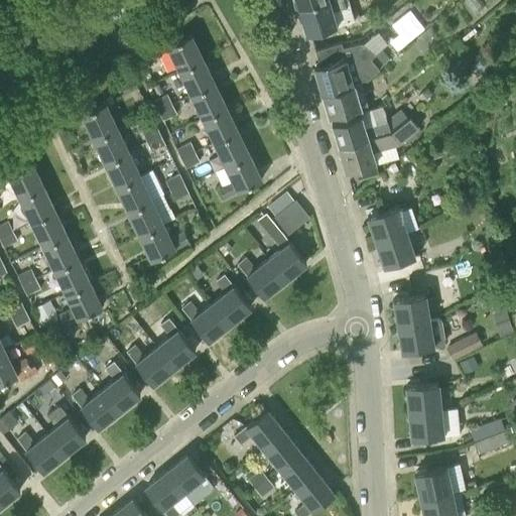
[(343,0),(302,0),(296,2),(305,34),(337,25),(333,10),(340,8),(345,6),(343,0)]
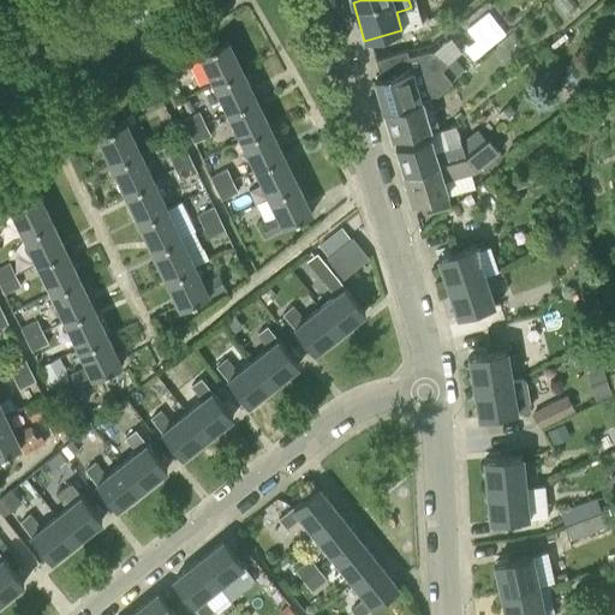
[(199,54),(214,83),(243,70),(228,40),(199,54)]
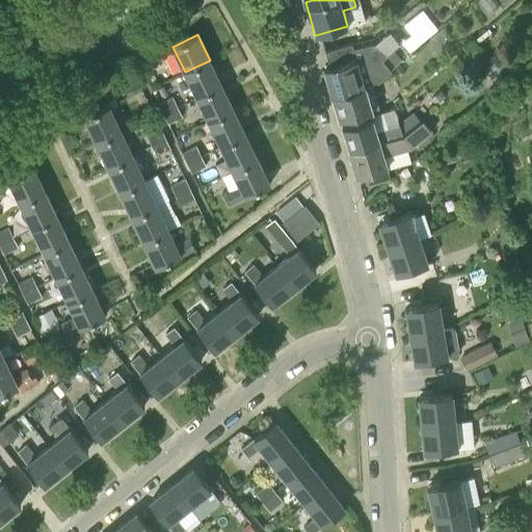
[(333,95),(372,83),(378,82),(390,72),(381,58),(383,56),(372,43),(352,48),(351,44),(325,51),(330,67),(324,69),(333,95)]
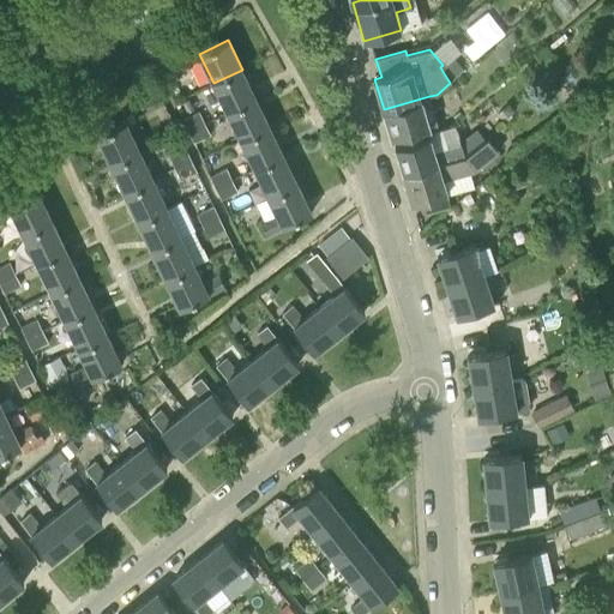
[(161,72),(176,65),(172,54),(156,61),(161,72)]
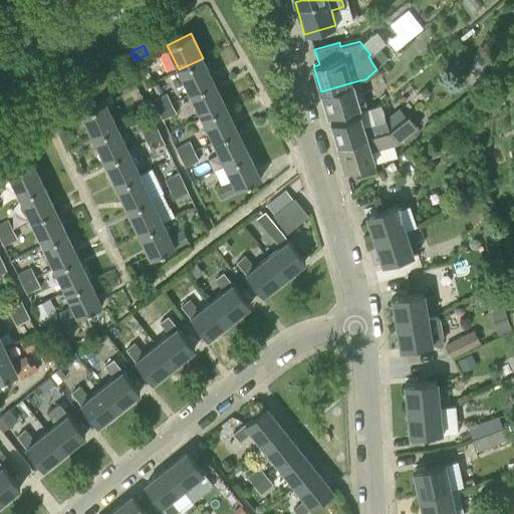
[(379,47),(370,54),(368,56),(376,69),(389,58),(379,47)]
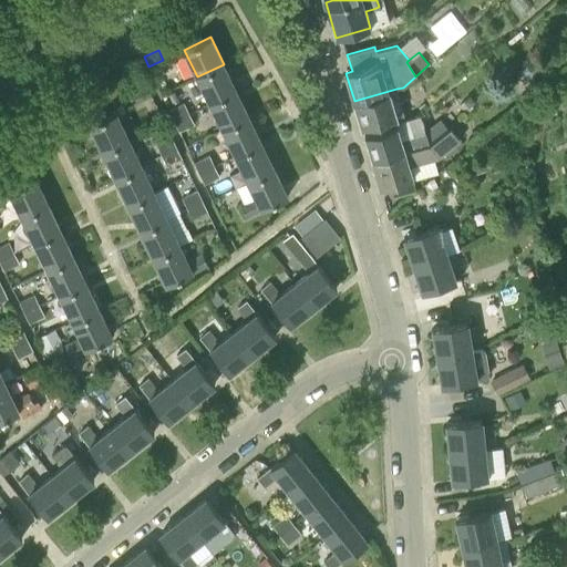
[(224,64),(197,76),(209,103),(236,90),(224,64)]
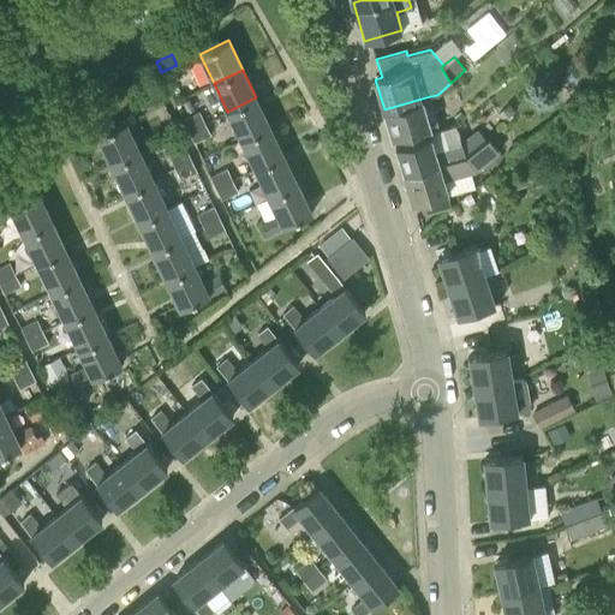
[(149,111),(165,103),(159,91),(143,99),(149,111)]
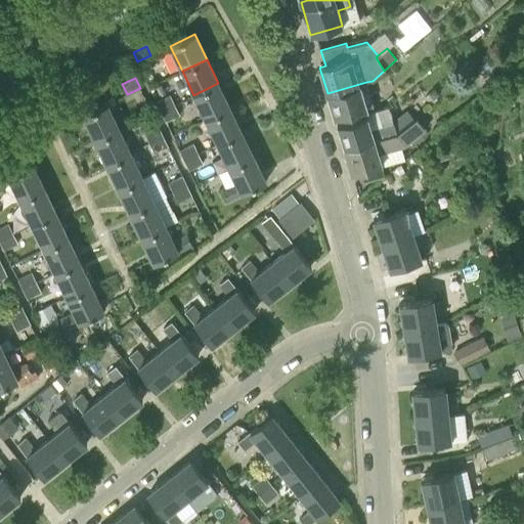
[(366,82),(328,93),(329,97),(329,100),(330,104),(332,106),(335,118),(367,107),(361,88),(367,87),(366,82)]
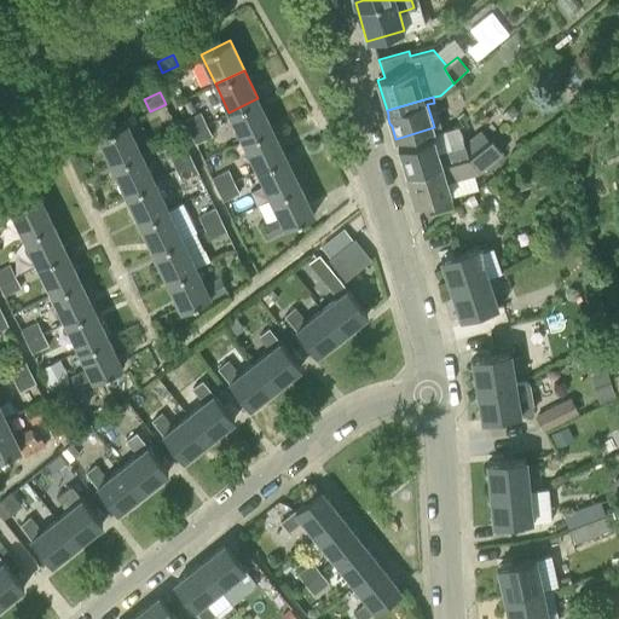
[(258,98),(229,113),(243,142),(272,127),(258,98)]
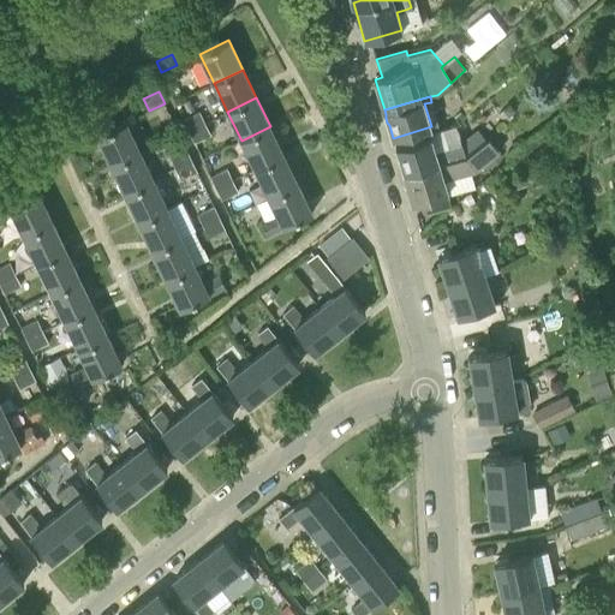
[(174,102),(180,115),(187,112),(181,99),(174,102)]
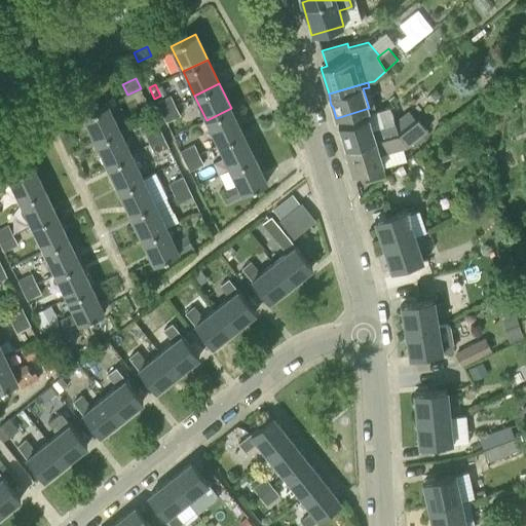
[(429,94),(435,99),(440,95),(435,88),(429,92),(429,94)]
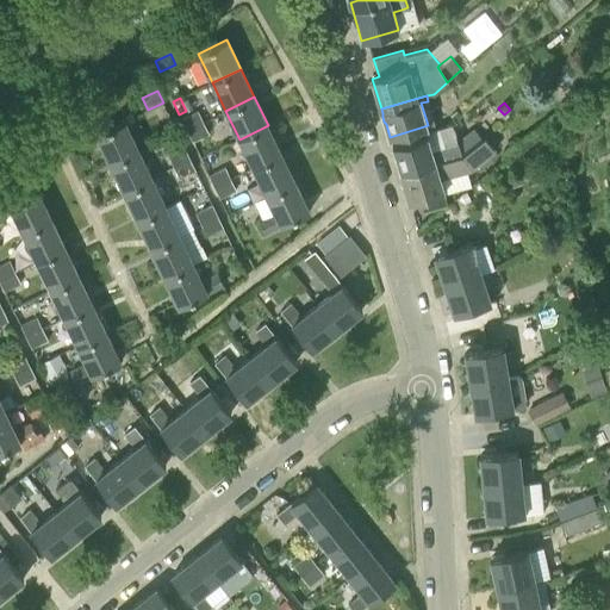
[(180,120),(186,131),(204,122),(198,111),(180,120)]
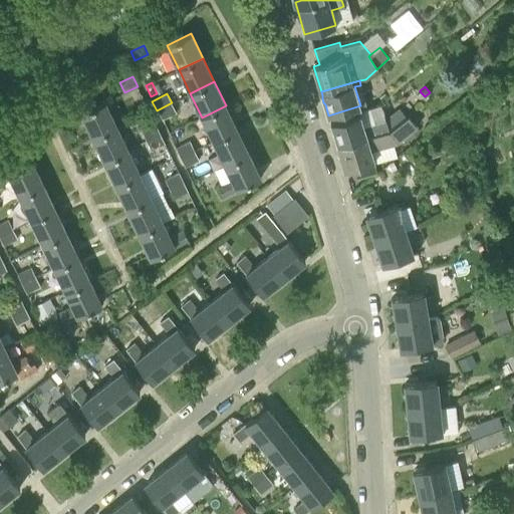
[(92,138),(116,126),(105,101),(80,113),(92,138)]
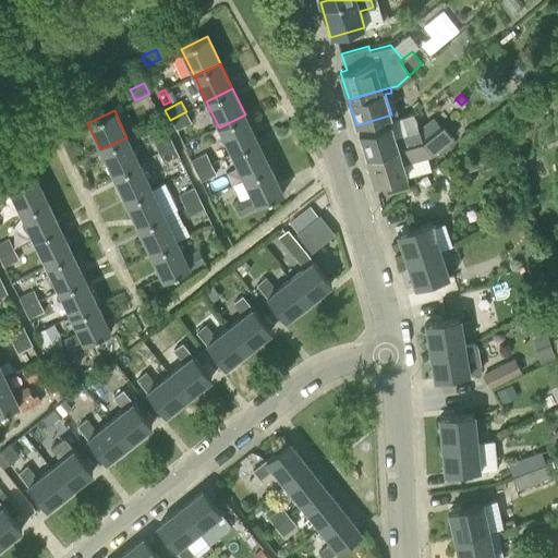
[(186,111),(170,120),(176,130),(192,121),(186,111)]
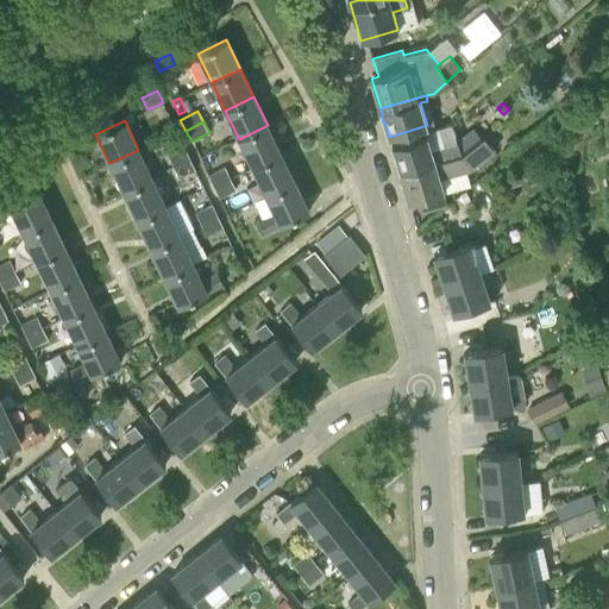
[(268,125),(239,139),(252,167),(281,154),(268,125)]
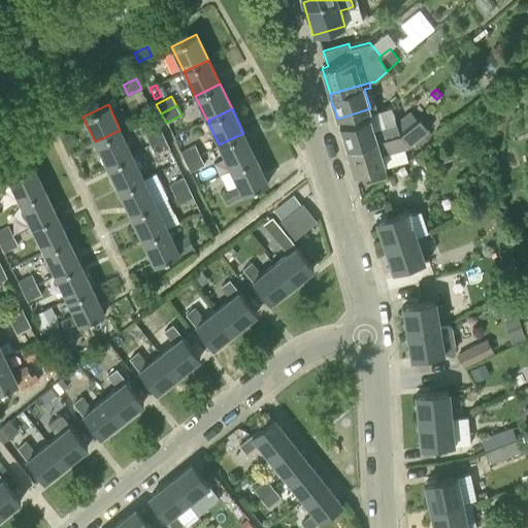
[(343,140),(347,151),(401,134),(419,120),(410,111),(396,123),(380,127),(373,129),(370,117),(339,126),(340,129),(340,132),(341,136),(343,140)]
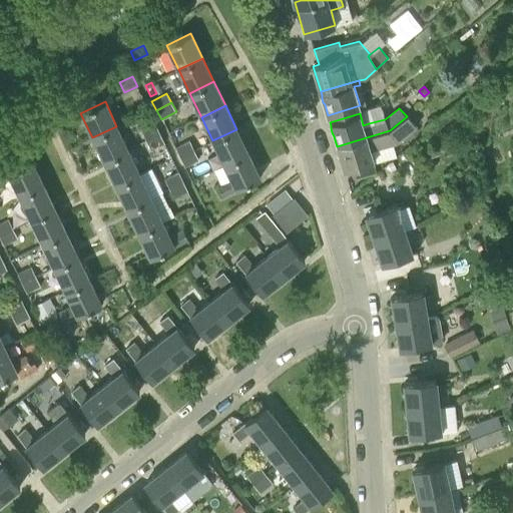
[(136,116),(139,123),(148,119),(145,112),(136,116)]
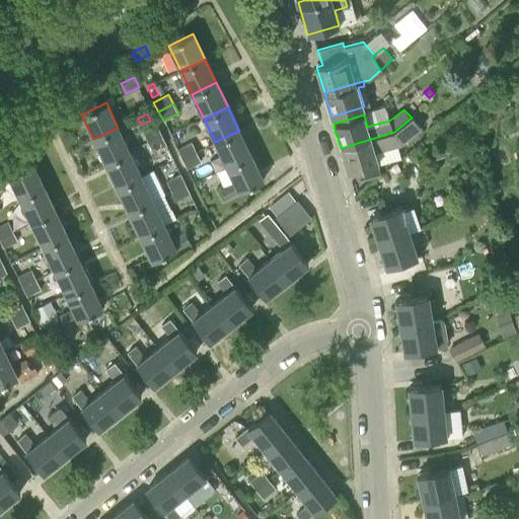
[(394,132),(341,148),(348,170),(378,161),(375,151),(401,144),(422,129),(412,118),(394,132)]
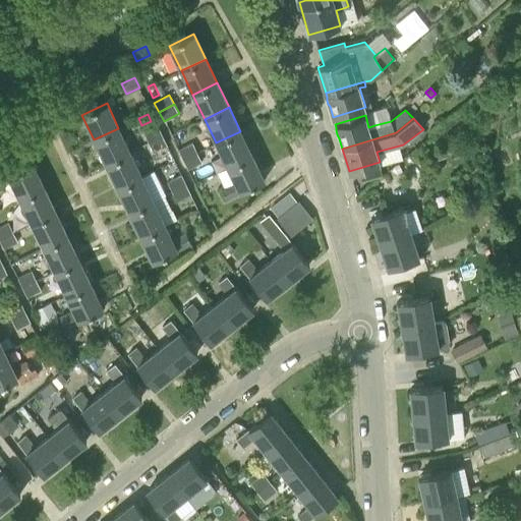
[(142,132),(148,142),(162,135),(157,126),(142,132)]
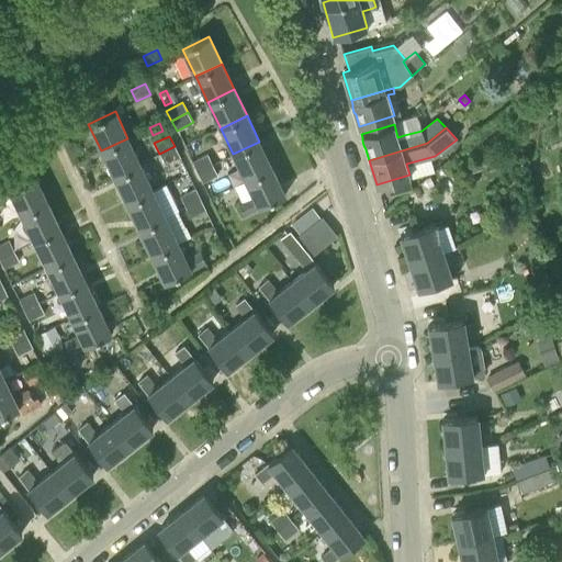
[(114,177),(141,165),(127,138),(101,150),(114,177)]
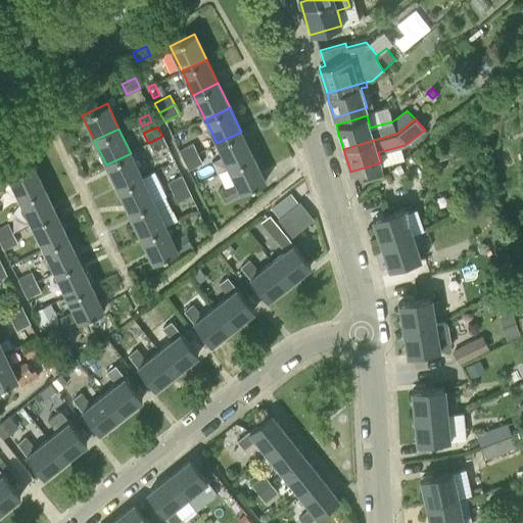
[(241,132),(217,143),(228,168),(252,155),(241,132)]
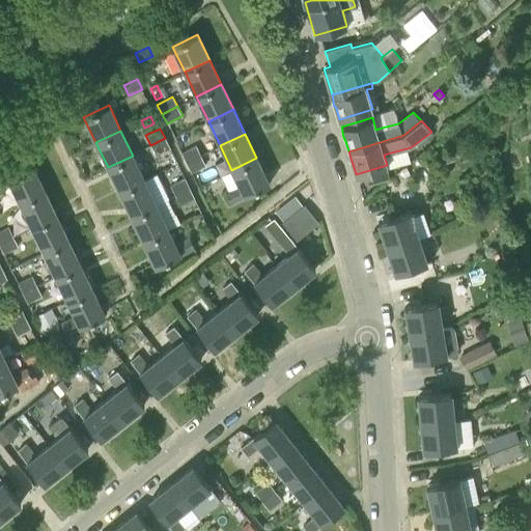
[(165,138),(150,145),(155,156),(170,148),(165,138)]
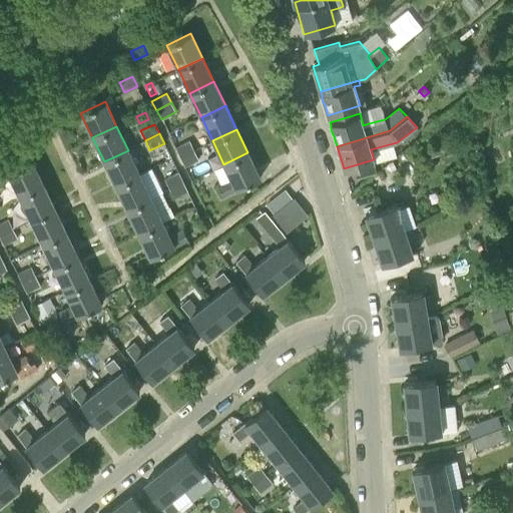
[(175,148),(180,157),(193,150),(189,141),(175,148)]
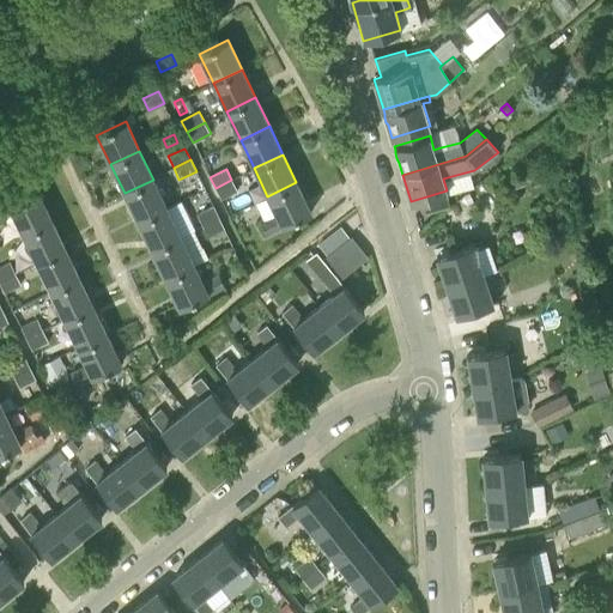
[(504,178),(508,189),(526,183),(522,173),(504,178)]
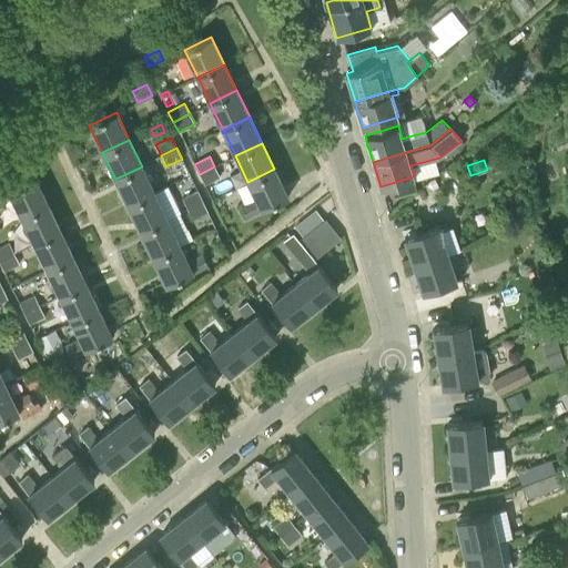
[(128,205),(154,192),(142,166),(115,179),(128,205)]
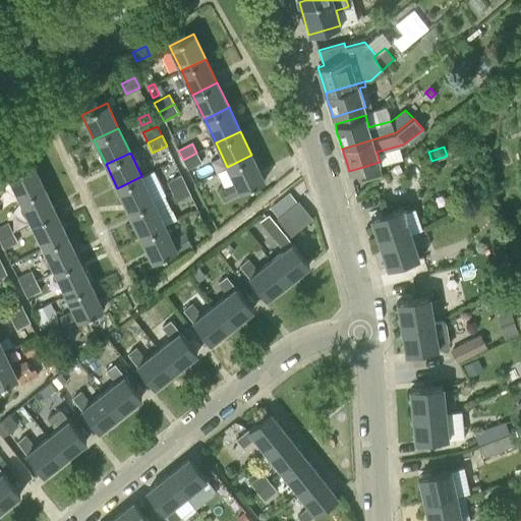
[(196,153),(183,160),(187,169),(200,162),(196,153)]
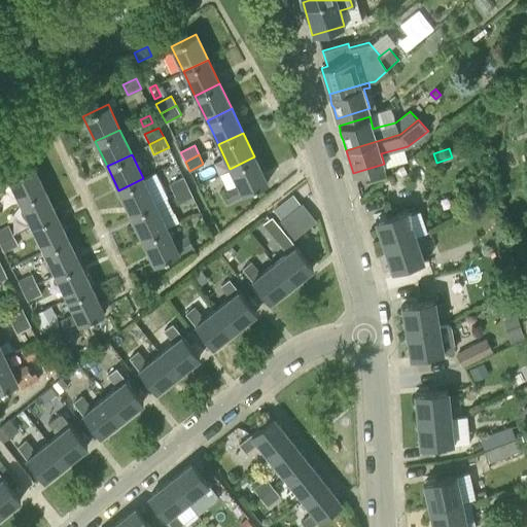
[(254,156),(230,169),(238,184),(223,190),(229,201),(267,182),(254,156)]
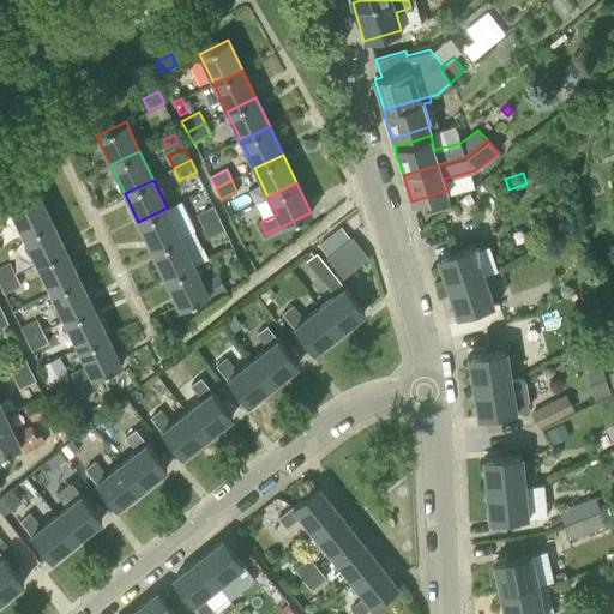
[(10,205),(24,235),(53,222),(38,192),(10,205)]
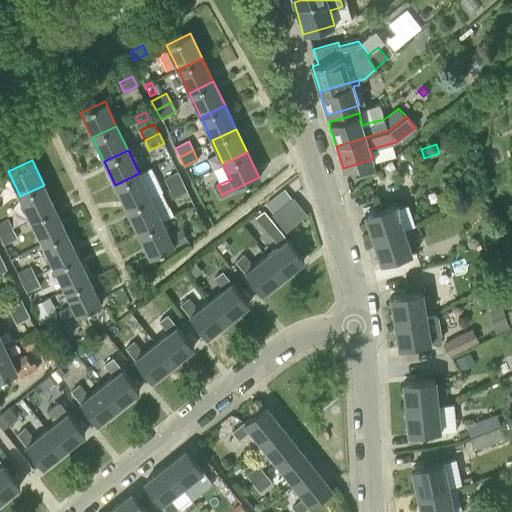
[(389,170),(395,168),(391,160),(386,163),(389,170)]
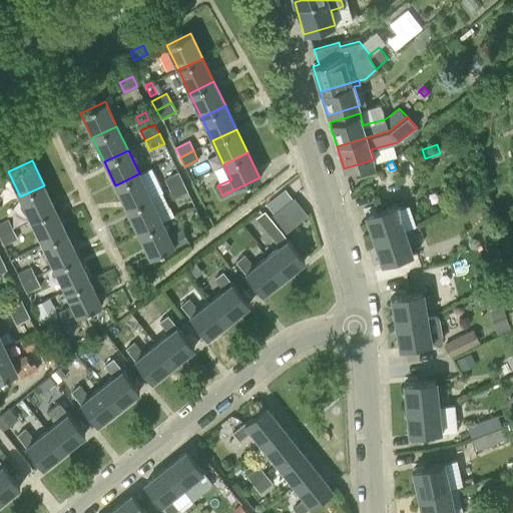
[(126,209),(150,197),(163,191),(151,167),(139,173),(115,185),(126,209)]
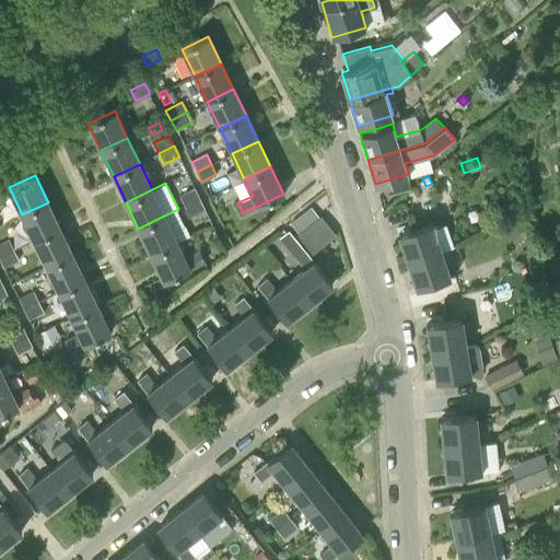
[(179,194),(185,205),(200,198),(195,187),(179,194)]
